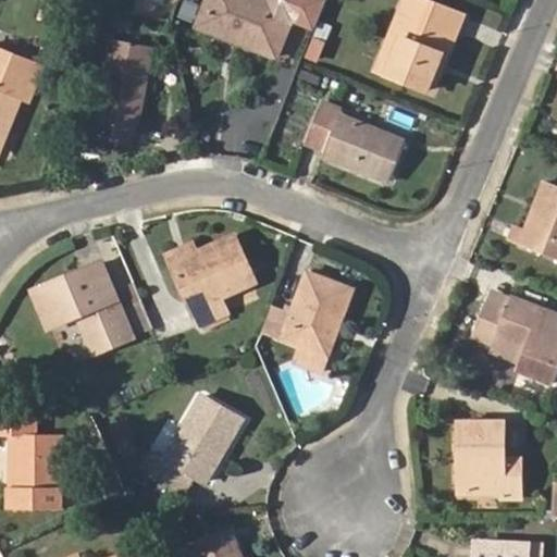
[(317,28),(327,0),(214,0),(207,22),(240,35),(237,40),(277,57),(294,19),(317,28)]
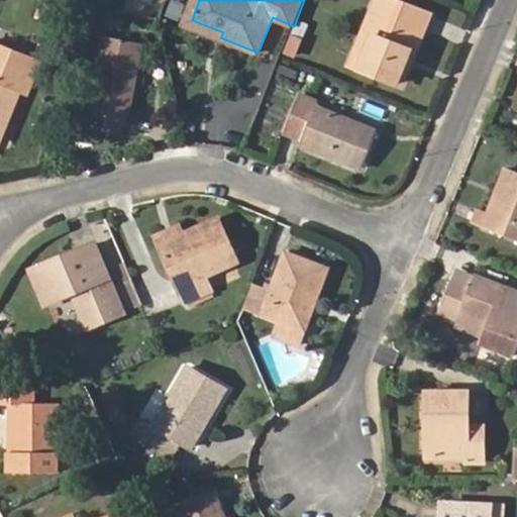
[(376,36),(364,69),(400,84),(413,52),(418,54),(433,15),(395,0),(380,0),(368,32),(376,36)]
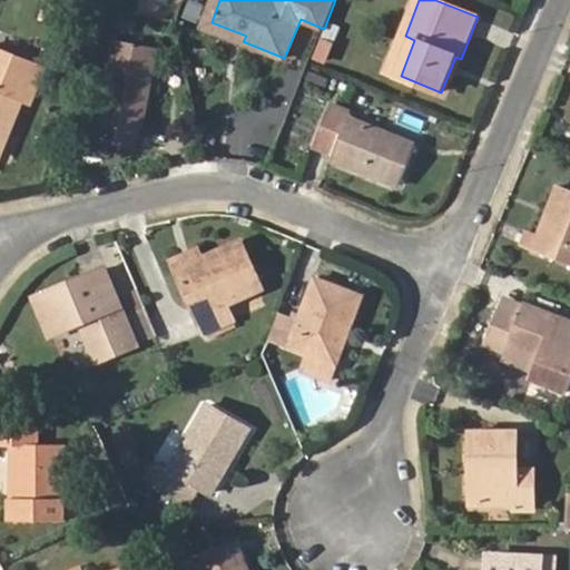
[(246,36),(212,22),(208,28),(243,41),(246,36)]
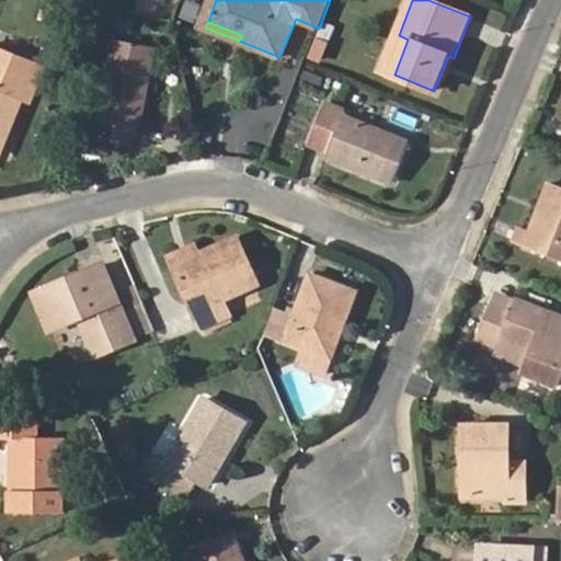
[(385,70),(395,75),(408,39),(399,35),(385,70)]
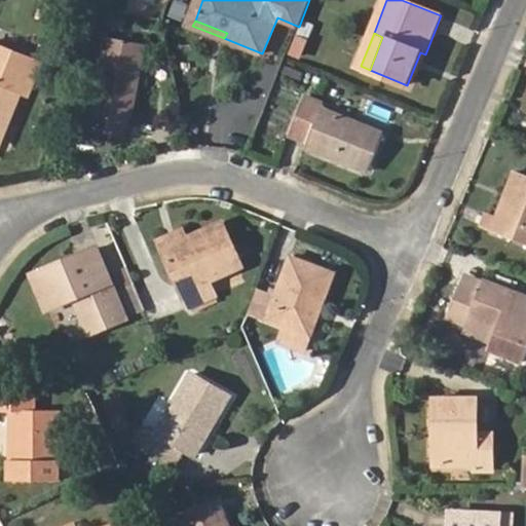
[(106,35),(92,108),(94,108),(89,128),(126,135),(129,115),(134,116),(146,43),(106,35)]
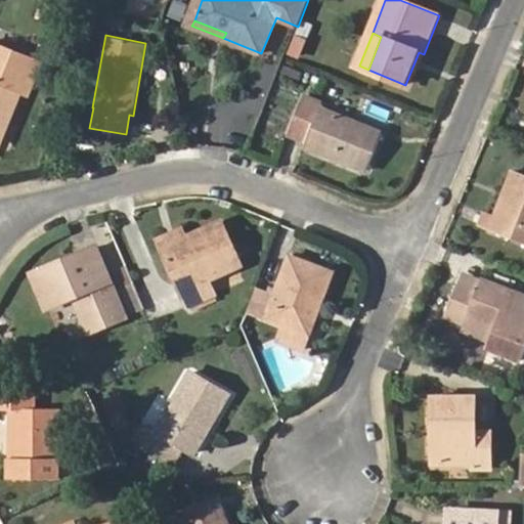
[(30,94),(41,63),(0,46),(0,145),(22,91),(30,94)]
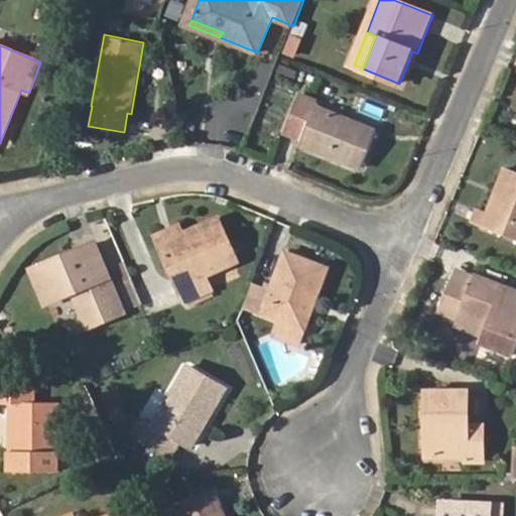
[(412,51),(399,84),(404,86),(417,53),(412,51)]
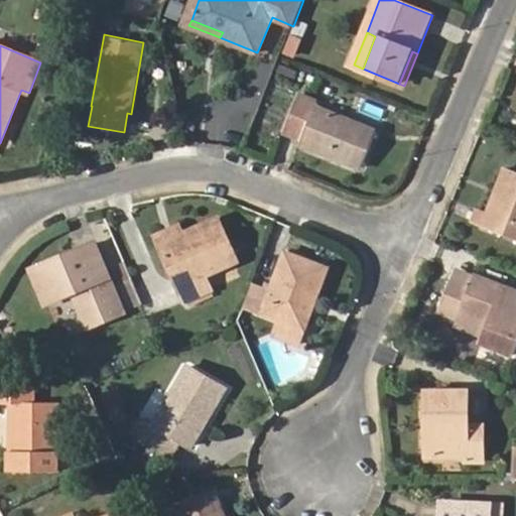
[(285,128),(303,136),(300,141),(361,166),(375,130),(316,105),(317,101),(299,93),(285,128)]
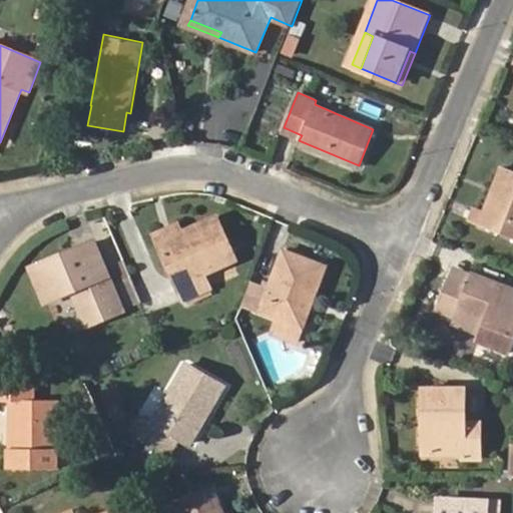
[(503,190),(489,226),(512,234),(512,168),(506,165),(497,188),(503,190)]
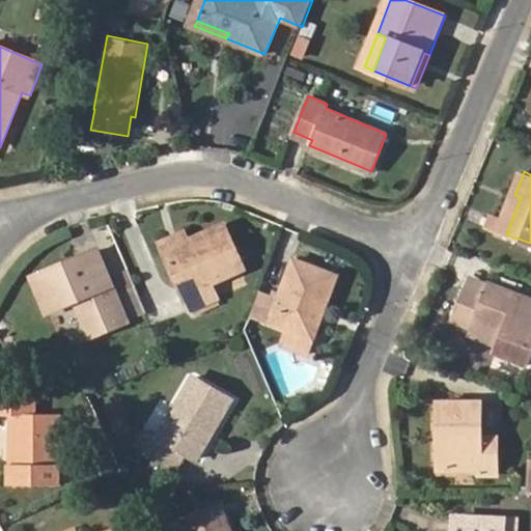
[(491,227),(506,234),(521,197),(514,195),(505,217),(497,214),(491,227)]
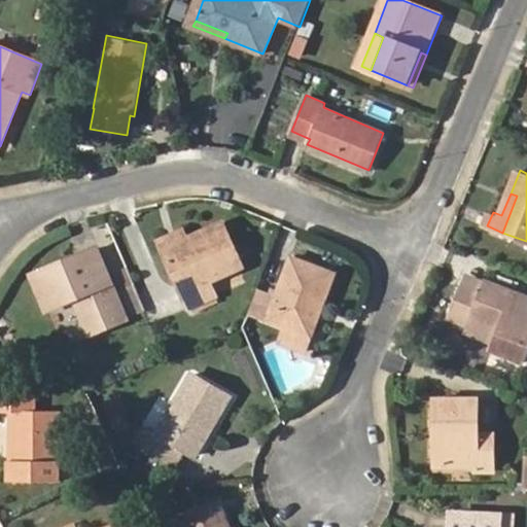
[(186,241),(165,250),(188,307),(216,295),(209,279),(241,266),(223,225),(186,241)]
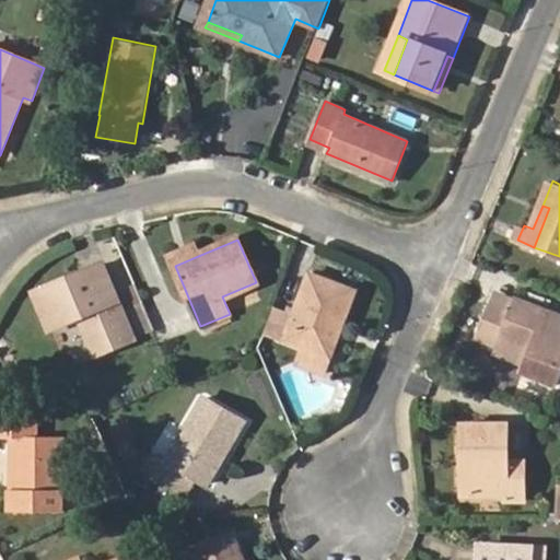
[(172,256),(175,266),(198,256),(195,246),(172,256)]
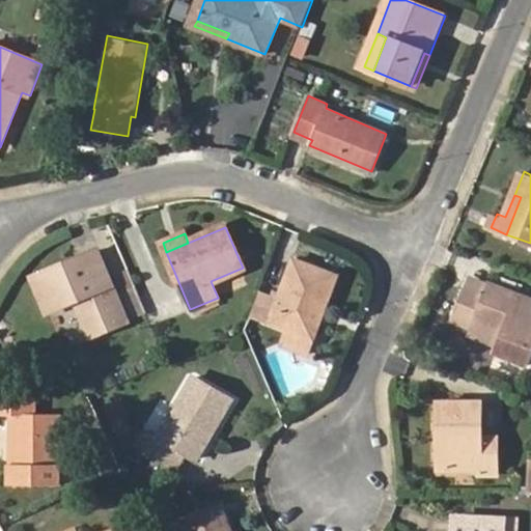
[(83,258),(35,279),(48,312),(76,301),(91,336),(128,320),(98,248),(82,255),(83,258)]
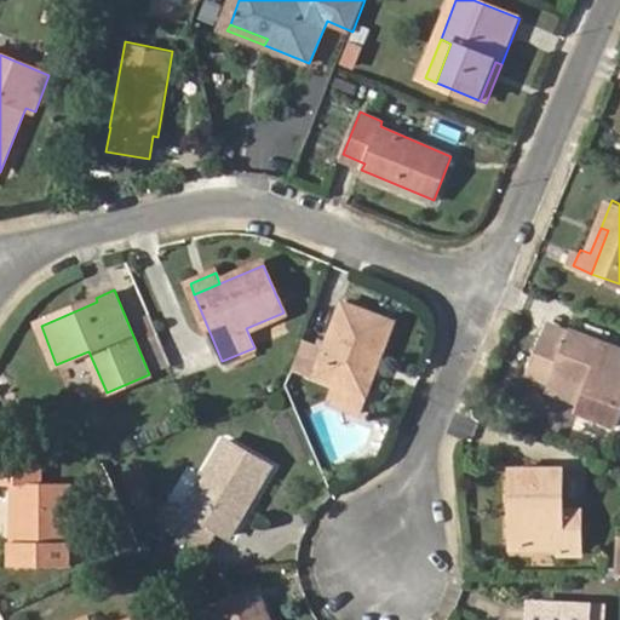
[(40,322),(41,326),(97,302),(96,298),(40,322)]
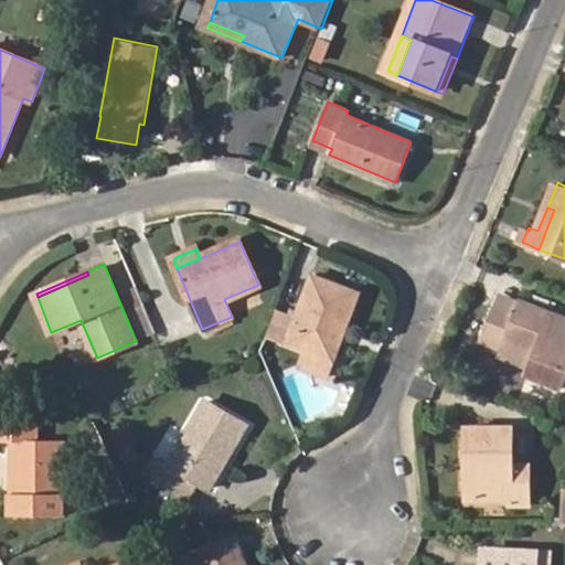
[(340,330),(347,332),(361,292),(316,276),(299,318),(279,310),(270,336),(307,349),(329,358),(340,330)]
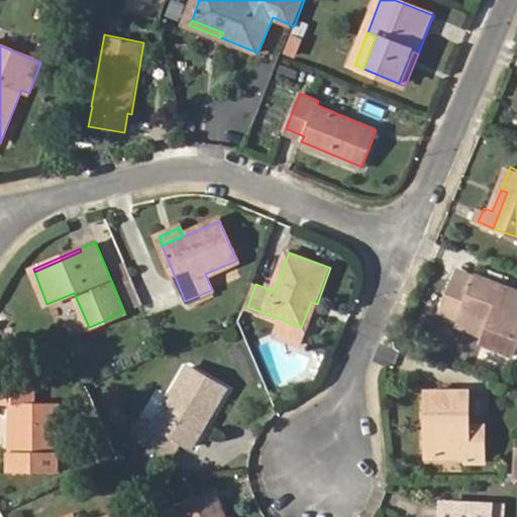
[(442,309),(460,316),(462,310),(493,321),(488,334),(485,341),(515,353),(516,349),(516,290),(476,275),(474,281),(455,274),(442,309)]
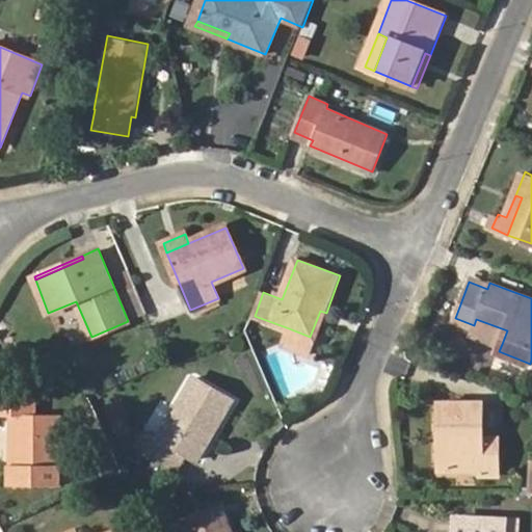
[(310,354),(326,313),(320,311),(310,337),(289,328),(283,344),(310,354)]
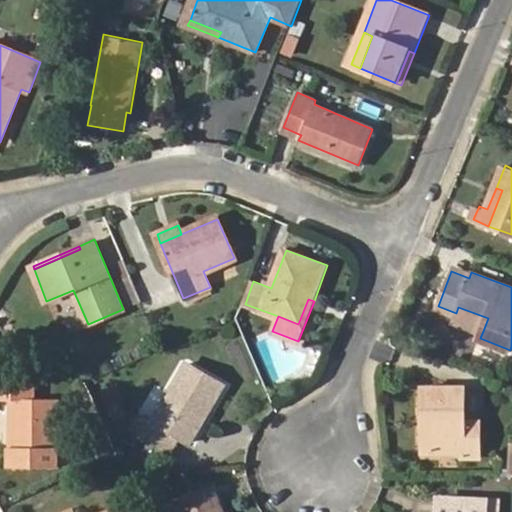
[(458,307),(456,313),(454,319),(483,331),(488,318),(458,307)]
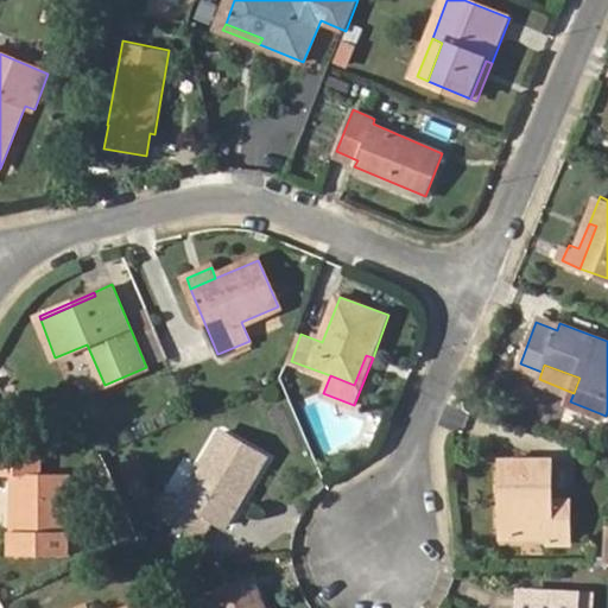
[(187,504),(208,514),(225,524),(265,455),(221,431),(183,499),(170,493),(168,496),(163,494),(156,507),(178,519),(187,504)]
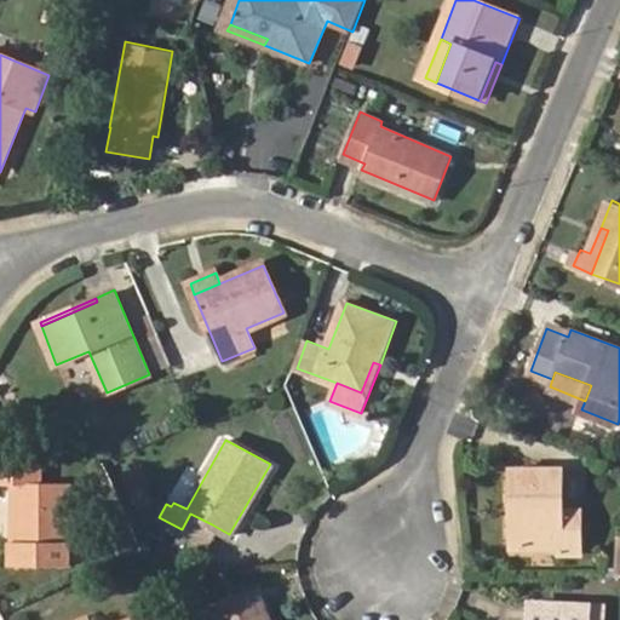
[(0,483),(17,484),(16,540),(13,540),(12,564),(70,564),(72,484),(40,484),(40,461),(0,460),(0,483)]
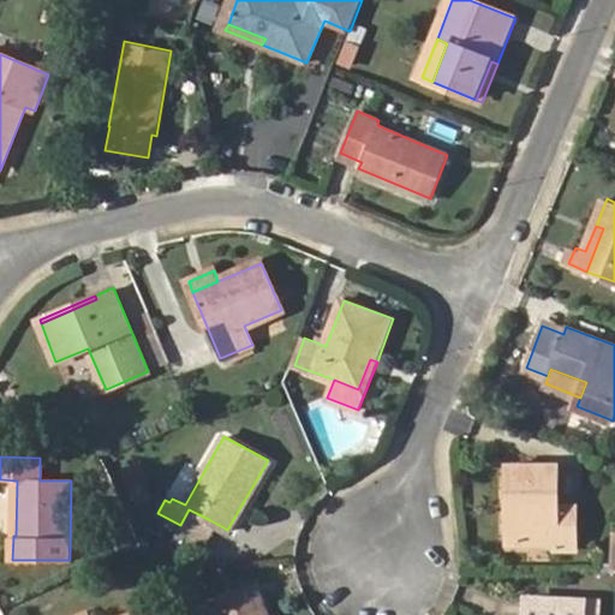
[(519,505),(513,505),(511,542),(560,543),(559,550),(578,550),(579,508),(561,508),(562,466),(515,465),(513,490),(519,490),(519,505)]
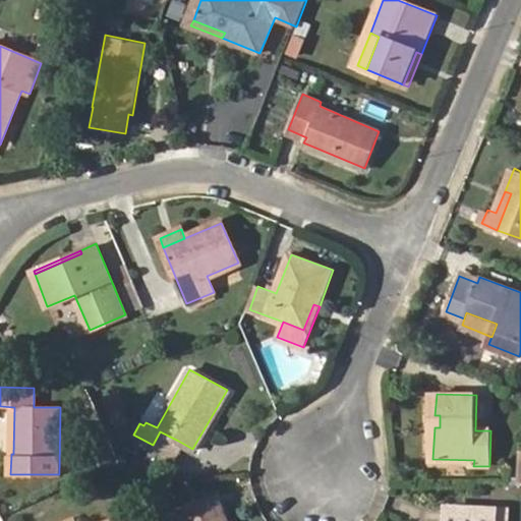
[(172,456),(178,441),(160,431),(153,445),(172,456)]
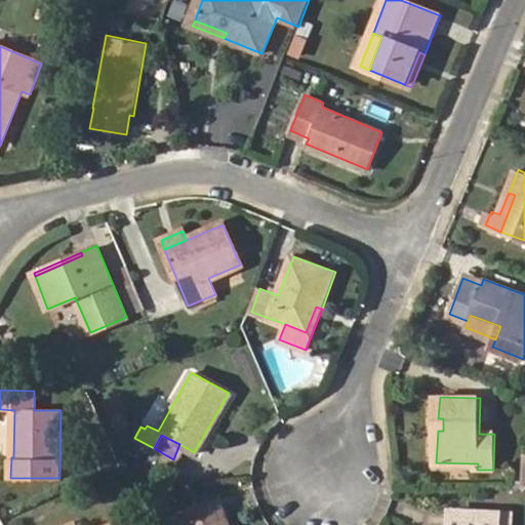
[(180,512),(187,524),(229,524),(216,497),(180,512)]
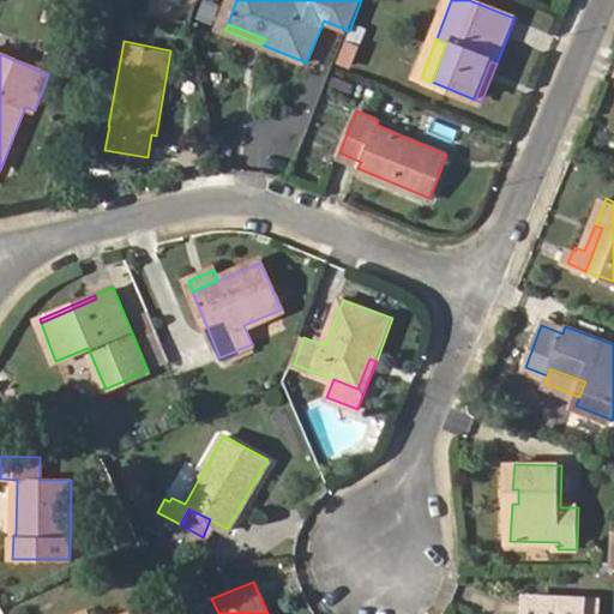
[(584,613),(585,600),(529,597),(528,613),(584,613)]
